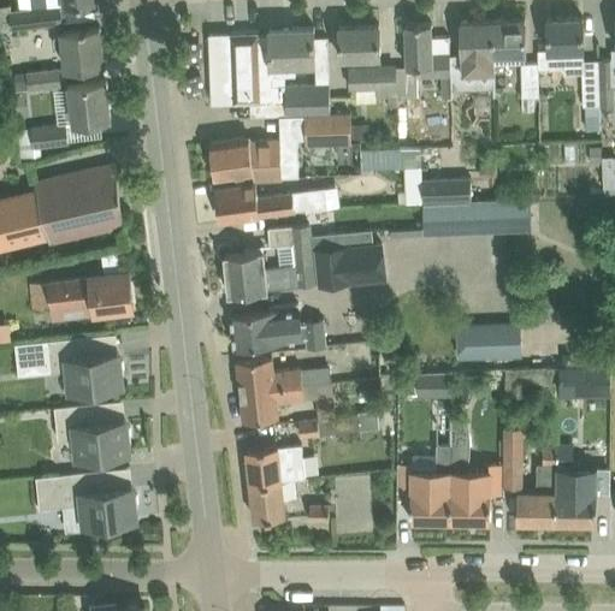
[(0,34),(60,27),(58,10),(96,6),(95,0),(43,0),(45,9),(10,12),(10,6),(0,7),(0,34)]
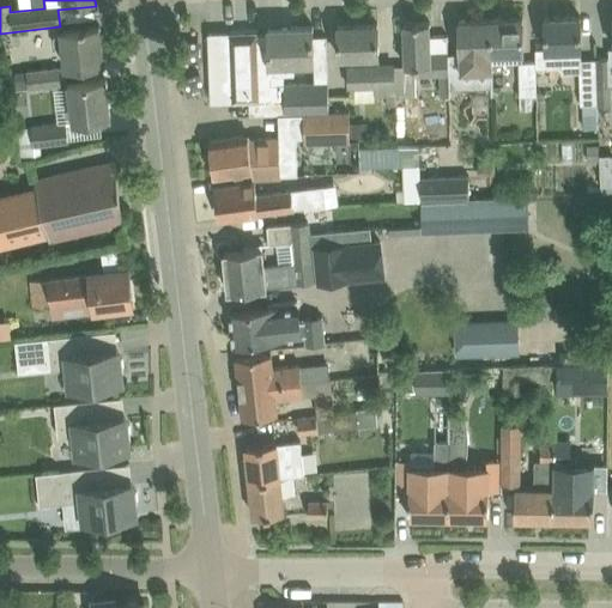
[(534,53),(534,73),(562,72),(561,54),(580,53),(579,20),(543,22),(544,53),(534,53)]
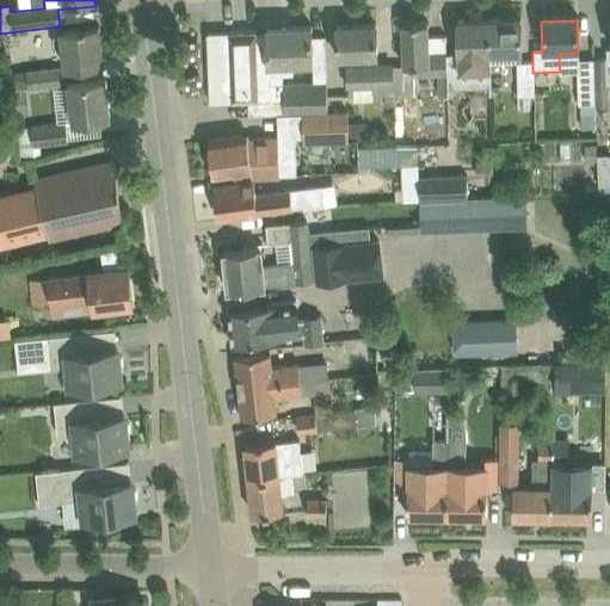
[(516,66),(521,66),(519,23),(487,24),(488,57),(488,67),(516,66)]
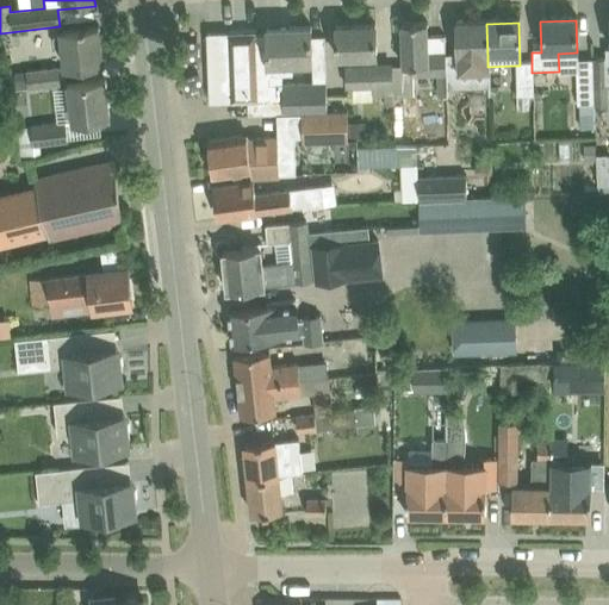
[(488,57),(486,24),(455,25),(457,55),(445,55),(446,91),(488,89),(488,75),(488,67),(488,57)]
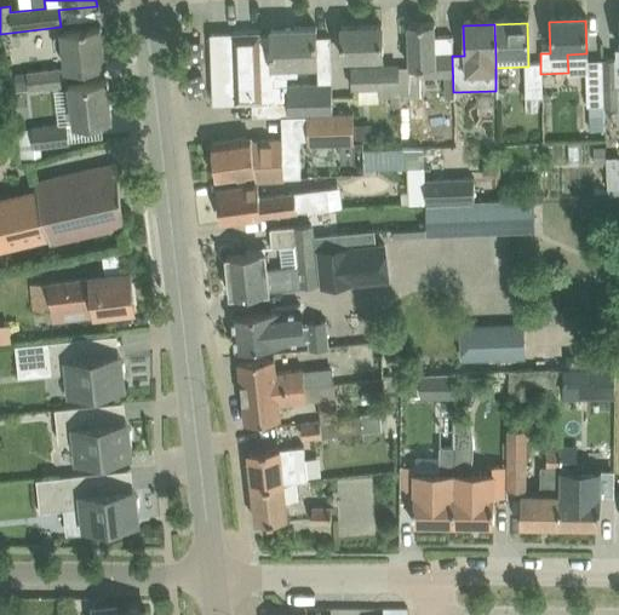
[(407,27),(408,51),(408,72),(411,72),(411,75),(396,76),(397,110),(399,110),(397,101),(419,99),(418,80),(442,79),(443,101),(452,101),(451,40),(434,40),(434,26),(407,27)]
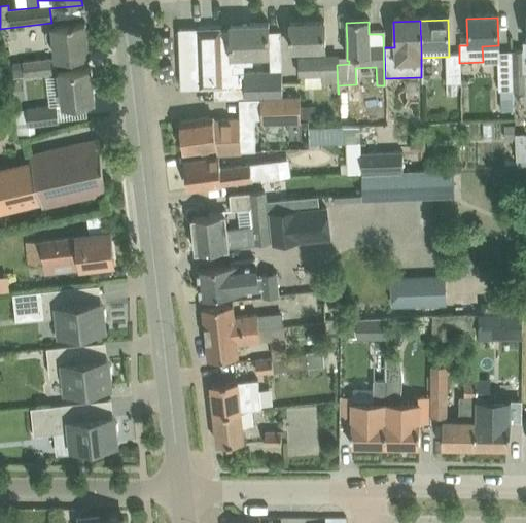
[(338,94),(337,65),(337,60),(319,61),(318,53),(324,53),(323,24),(289,25),(290,54),(302,54),(302,58),(297,58),(299,78),(303,78),(304,90),(321,89),(320,85),(330,84),(331,95),(338,94)]
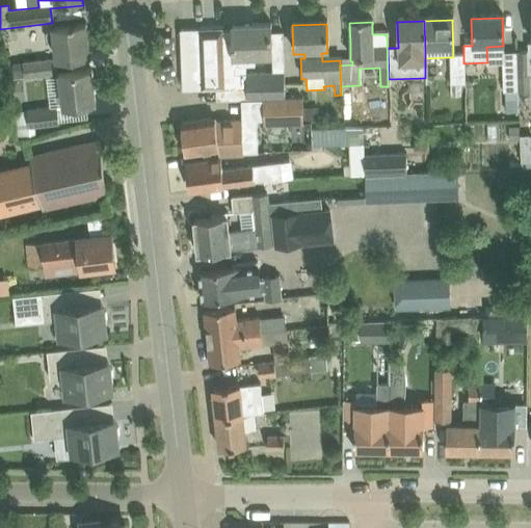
[(49,45),(54,44),(56,61),(89,58),(85,26),(74,27),(74,26),(70,26),(71,28),(52,30),(52,31),(48,31),(45,35),(46,43),(49,45)]
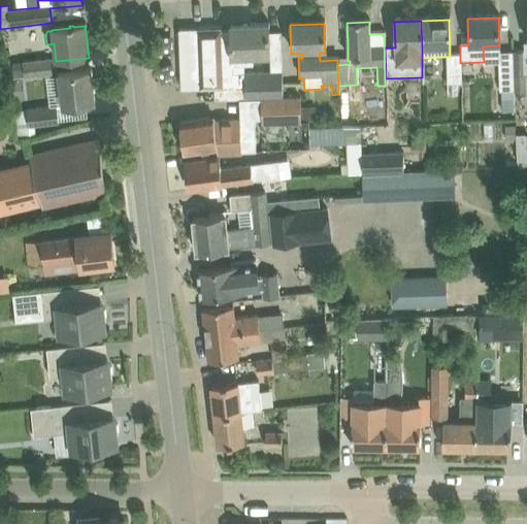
[(252,59),(269,58),(268,26),(242,27),(242,48),(231,48),(232,68),(253,67),(252,59)]
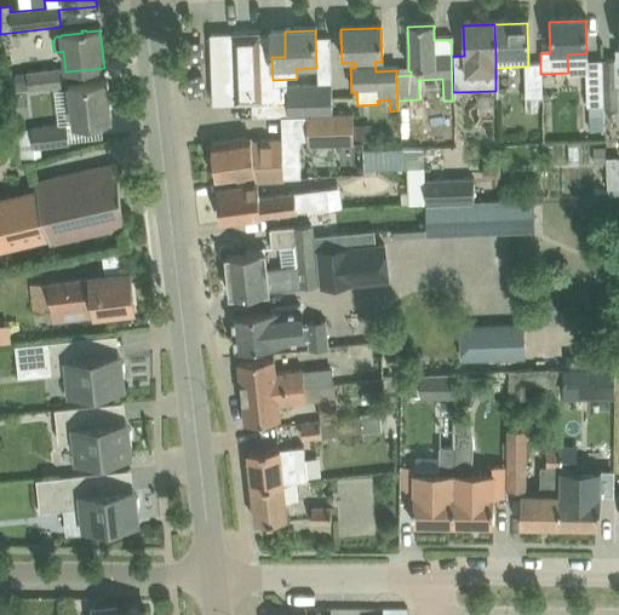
[(285,57),(285,32),(270,32),(270,39),(258,40),(258,38),(231,38),(234,105),(261,105),(261,104),(286,104),(285,88),(274,88),(273,80),(271,57),(285,57)]
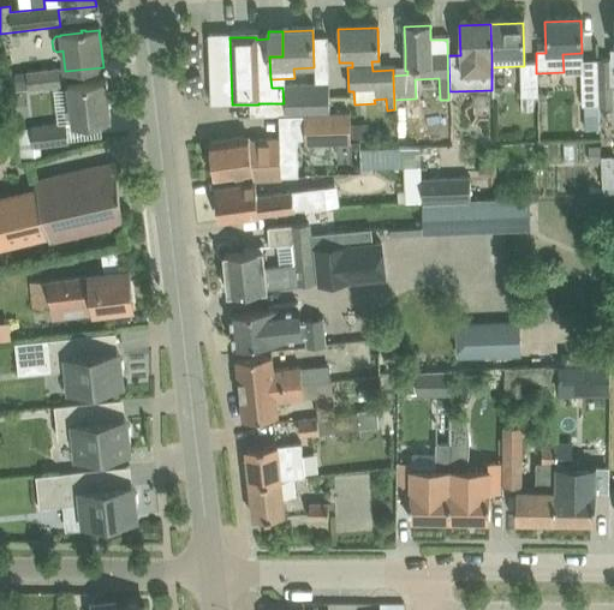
[(597,108),(597,109),(613,108),(610,69),(613,67),(613,51),(609,52),(609,63),(597,64),(597,108)]
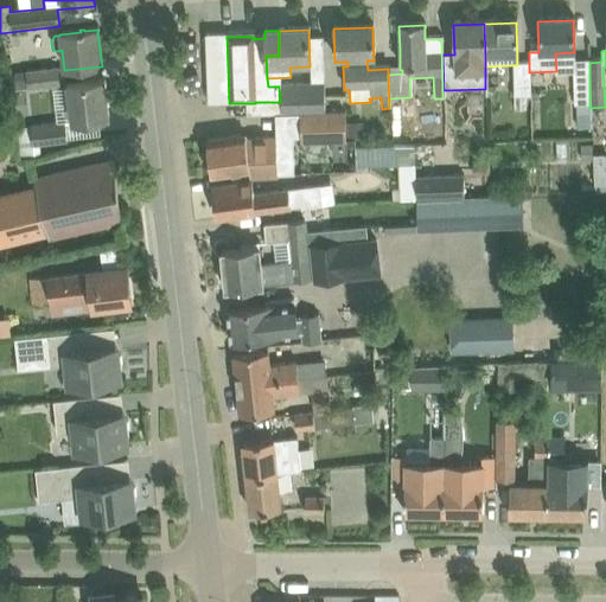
[(589,63),(572,63),(573,87),(573,93),(573,97),(574,107),(589,107),(589,63)]
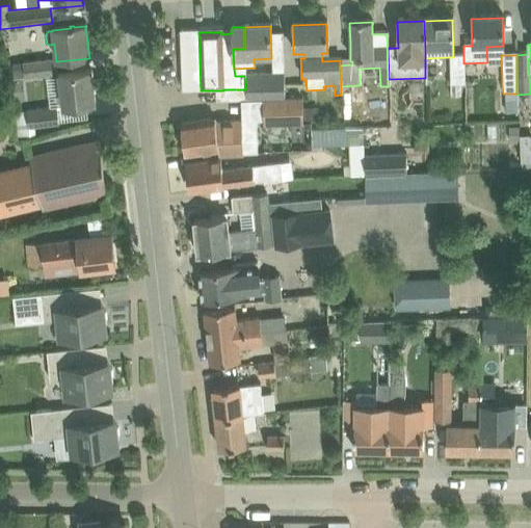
[(449,57),(450,86),(465,85),(463,57),(453,57),(449,57)]
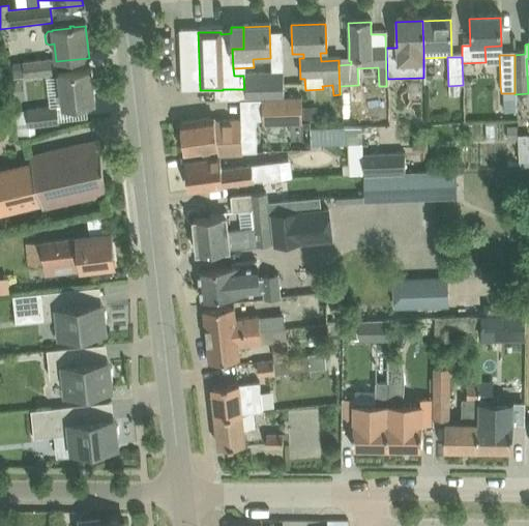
[(50,61),(22,64),(23,80),(51,77),(50,61)]
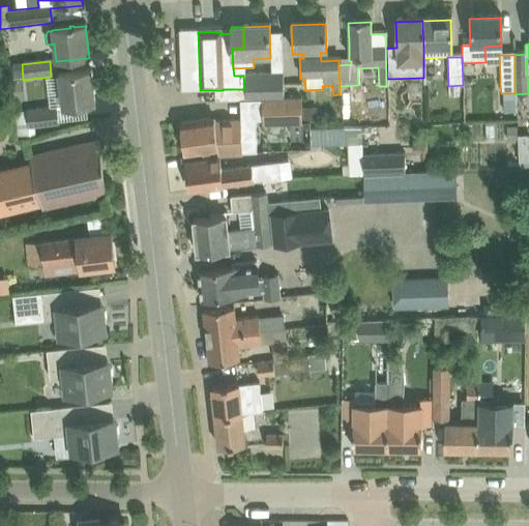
[(62,109),(74,108),(94,105),(90,72),(58,76),(62,109)]
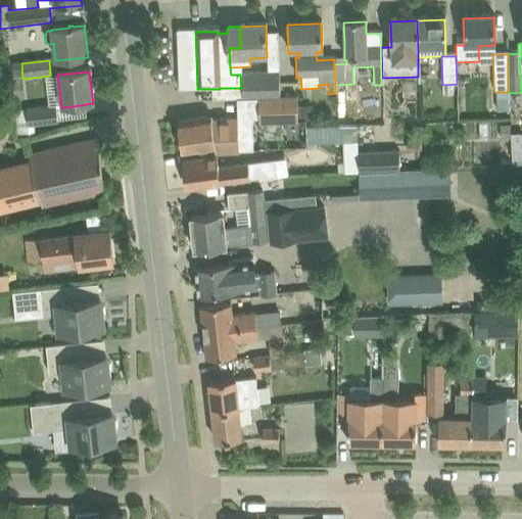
[(278,74),(241,76),(242,101),(258,100),(279,100),(278,74)]
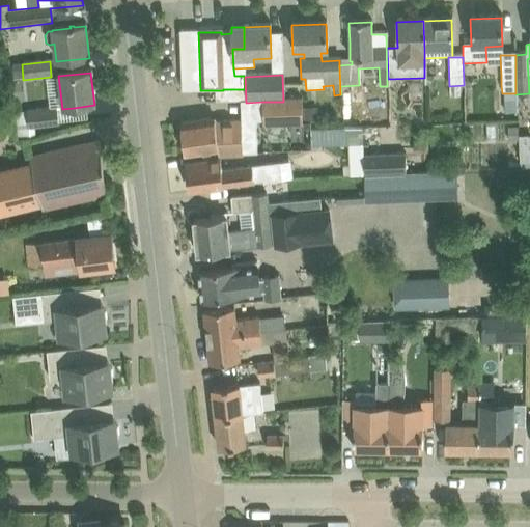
[(283,102),(262,102),(262,123),(262,128),(302,128),(302,127),(302,101),(283,102)]
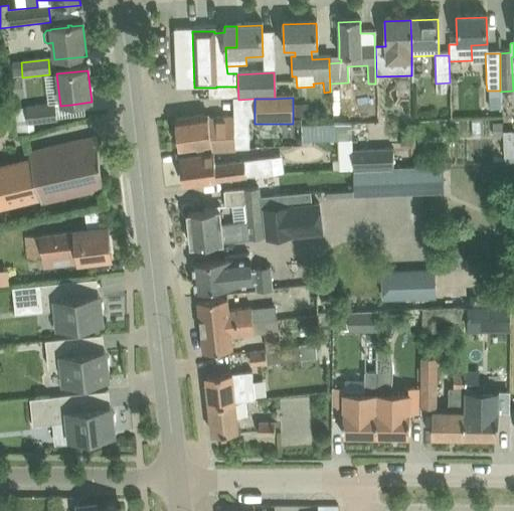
[(26,136),(25,126),(55,122),(53,106),(14,111),(17,137),(26,136)]
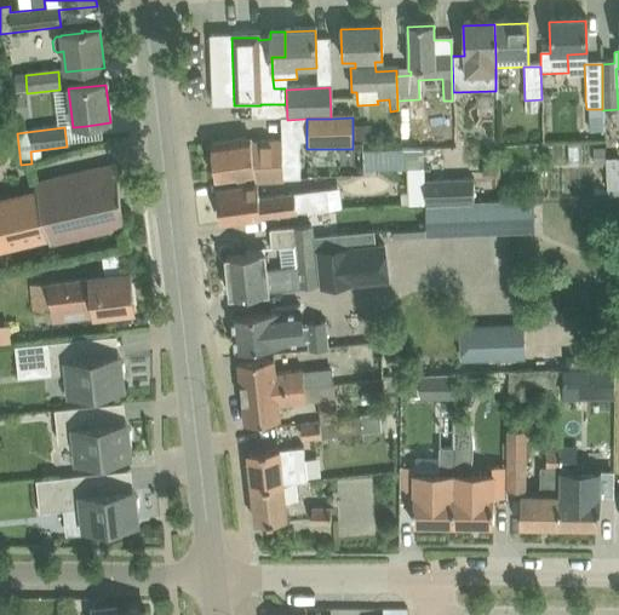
[(0,159),(10,157),(5,128),(0,128),(0,159)]
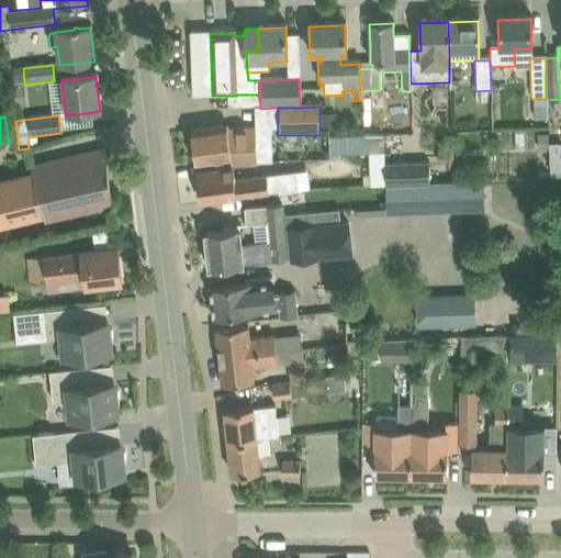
[(332,116),(320,116),(321,131),(333,130),(332,116)]
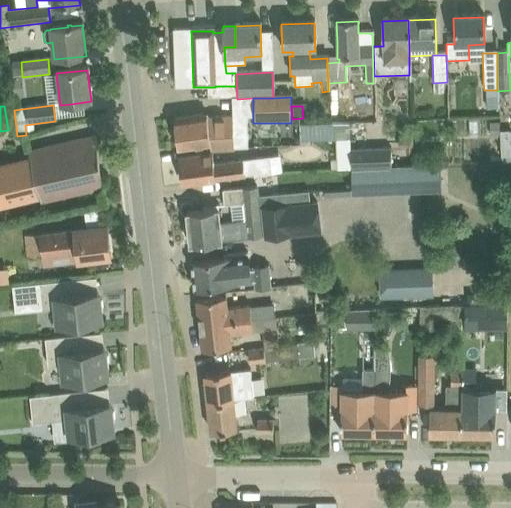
[(194,118),(174,121),(178,150),(198,148),(210,146),(210,153),(234,151),(232,116),(207,118),(207,116),(194,118)]
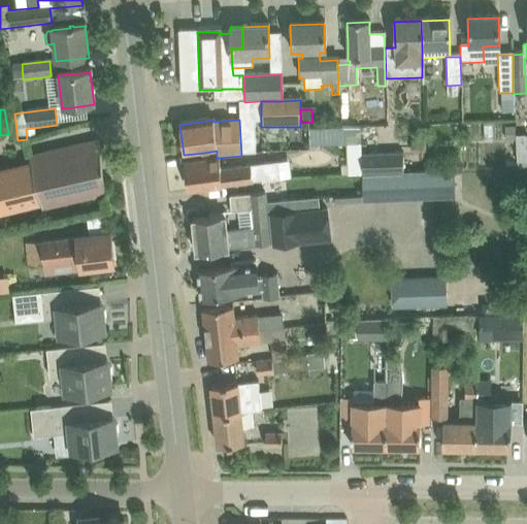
[(504,128),(504,143),(515,143),(514,128),(504,128)]
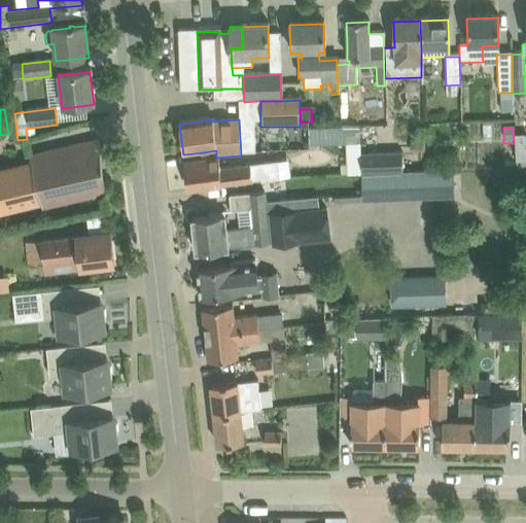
[(342,145),(341,129),(308,130),(309,146),(342,145)]
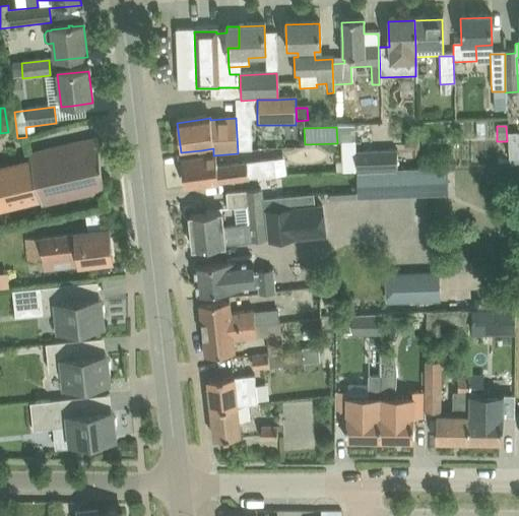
[(518,136),(518,134),(507,135),(508,160),(518,159),(518,136)]
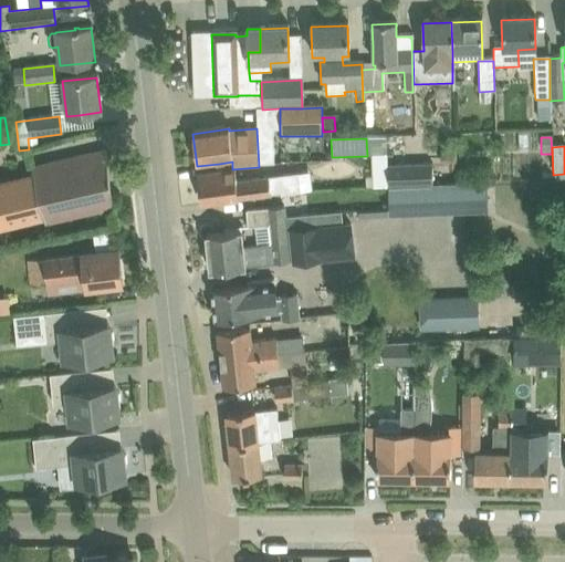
[(113,210),(110,180),(105,153),(30,169),(32,177),(0,185),(0,231),(44,221),(45,227),(113,210)]
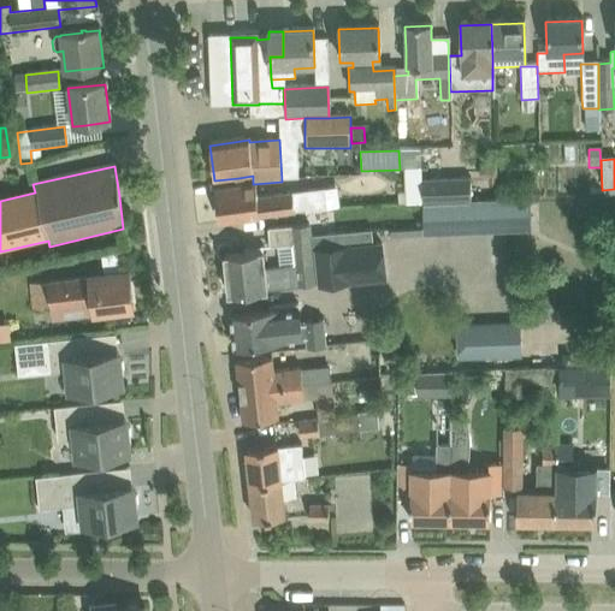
[(479,170),(480,181),(488,181),(488,187),(497,187),(496,170),(479,170)]
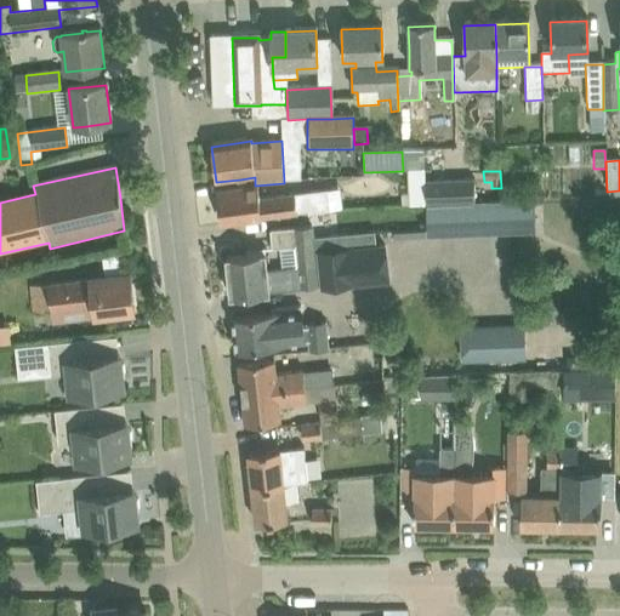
[(473,181),(425,182),(426,206),(475,204),(473,181)]
